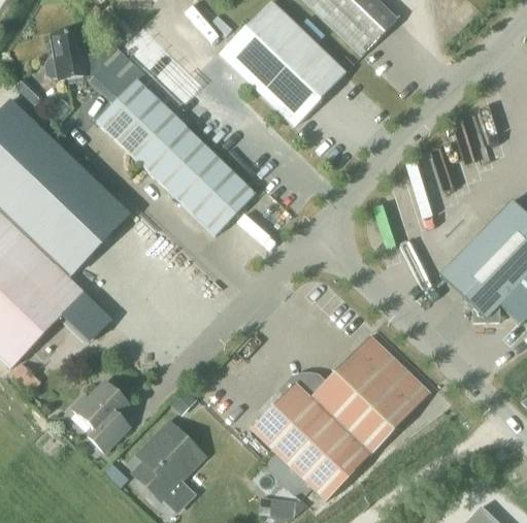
[(293,125),(344,71),(270,0),(219,54),(293,125)]
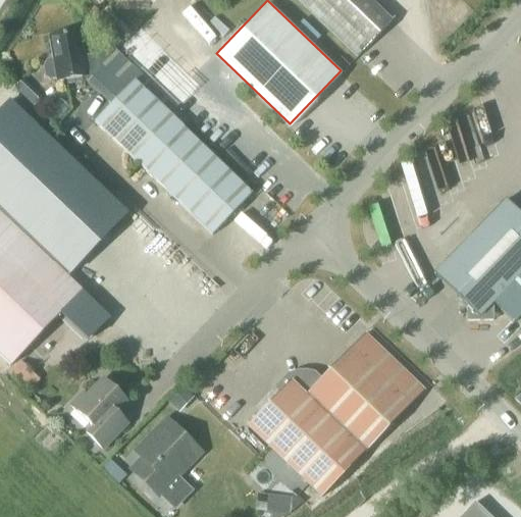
[(302,0),(358,53),(392,17),(373,0),(302,0)]
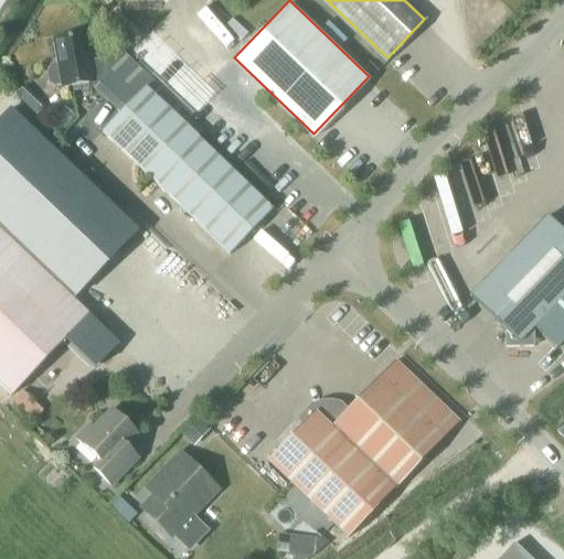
[(183,105),(171,93),(119,42),(107,53),(92,56),(87,29),(53,35),(57,58),(52,60),(49,65),(51,78),(56,83),(62,82),(62,84),(95,78),(95,84),(121,108),(103,128),(150,174),(194,129),(200,135),(206,126),(183,105)]
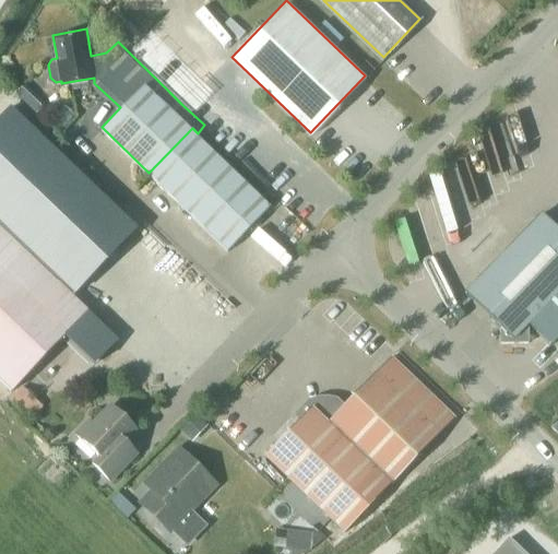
[(14,93),(35,113),(47,101),(26,80),(14,93)]
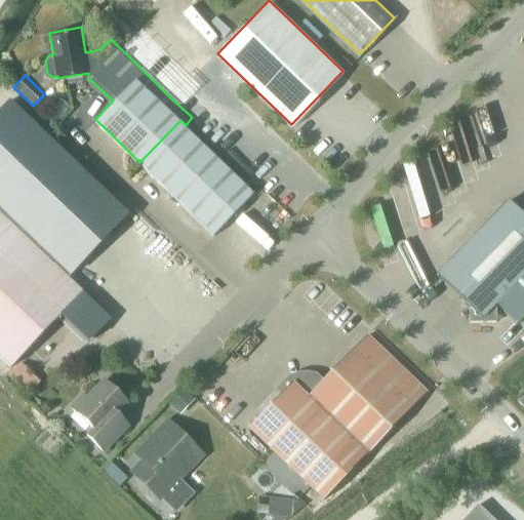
[(159,86),(170,97),(177,90),(166,78),(159,86)]
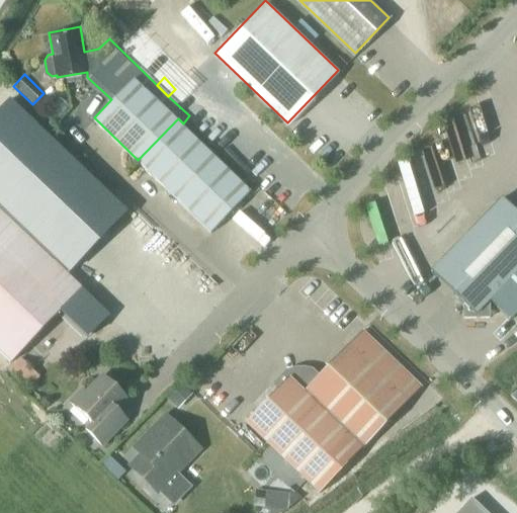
[(0,349),(10,359),(59,309),(80,328),(102,305),(81,285),(67,271),(72,265),(127,206),(10,95),(0,105),(0,349)]
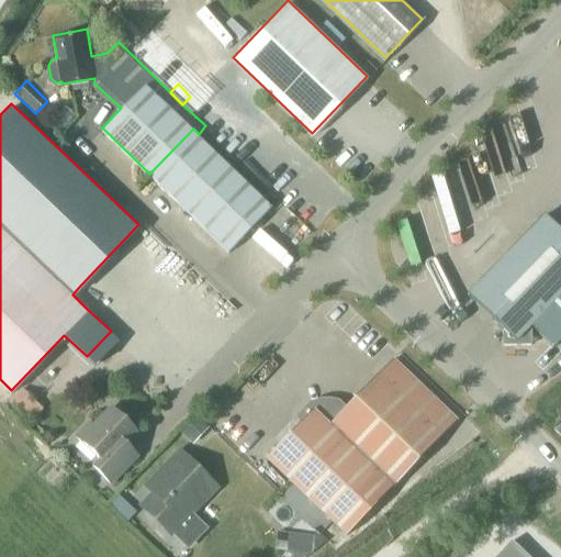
[(149,174),(229,249),(272,204),(199,134),(193,129),(149,174)]
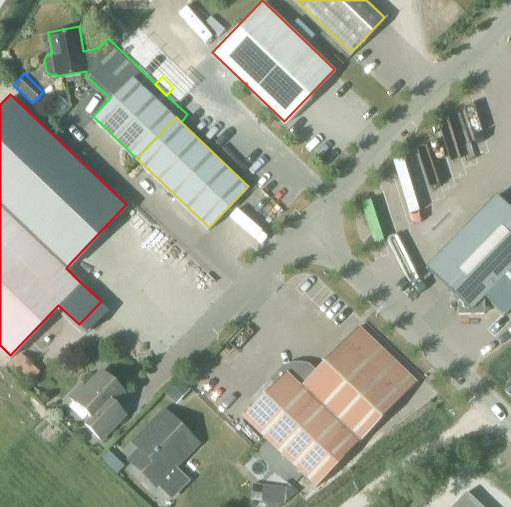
[(510,205),(496,192),(426,265),(458,296),(458,310),(485,310),(484,293),(504,313),(510,306),(510,205)]
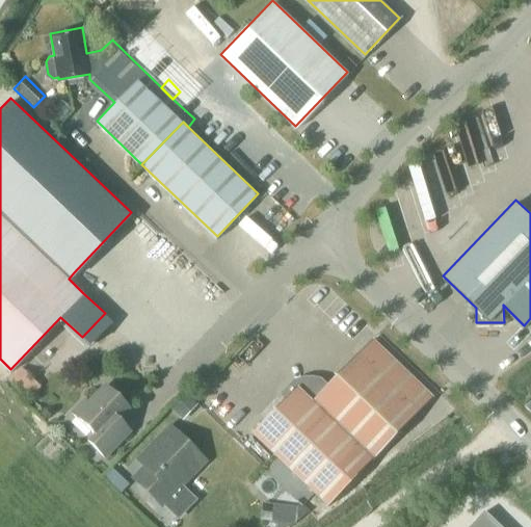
[(320,377),(312,375),(303,376),(295,378),(284,391),(288,394),(253,430),(328,503),(375,455),(433,394),(373,336),(325,385),(320,380),(320,377)]
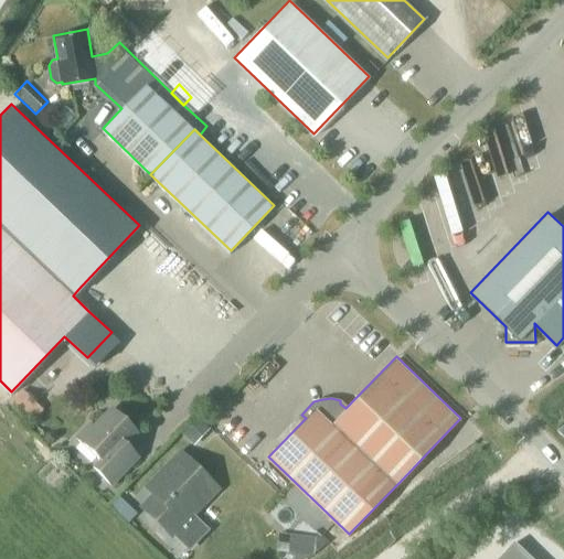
[(44,406),(22,385),(9,398),(31,420),(44,406)]
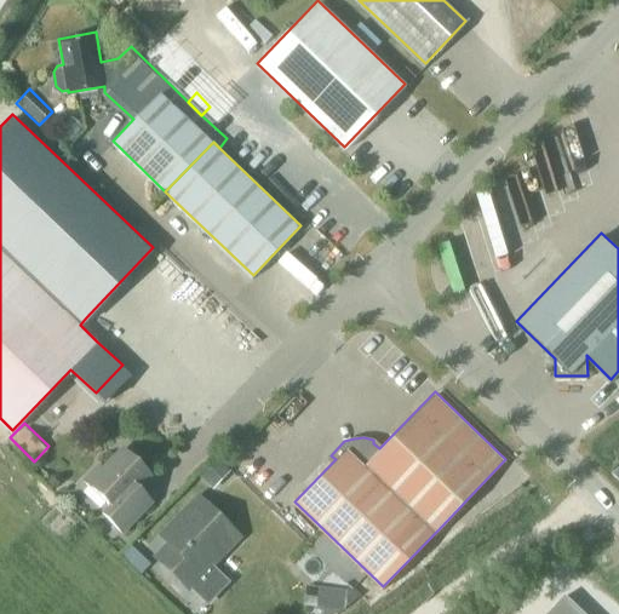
[(153,474),(139,460),(143,457),(132,446),(129,449),(124,446),(104,466),(99,460),(84,477),(116,509),(109,516),(122,528),(150,499),(139,487),(153,474)]
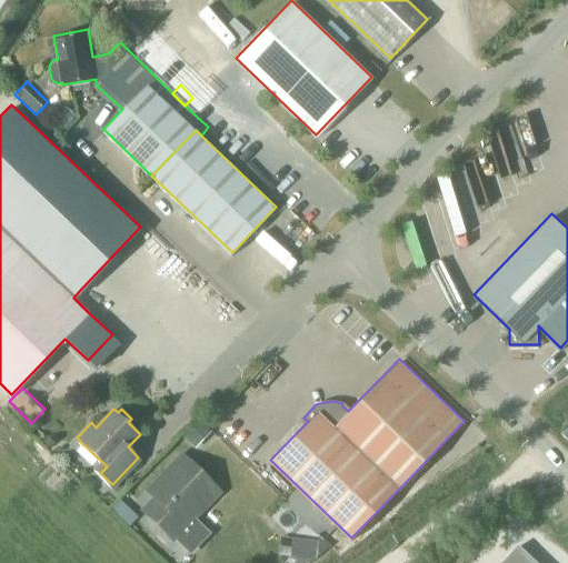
[(212,428),(199,414),(182,432),(196,445),(212,428)]
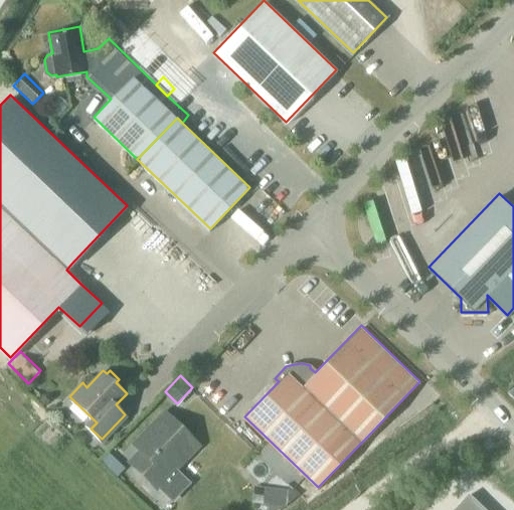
[(192,480),(176,464),(197,443),(165,411),(136,442),(143,449),(134,458),(175,498),(192,480)]
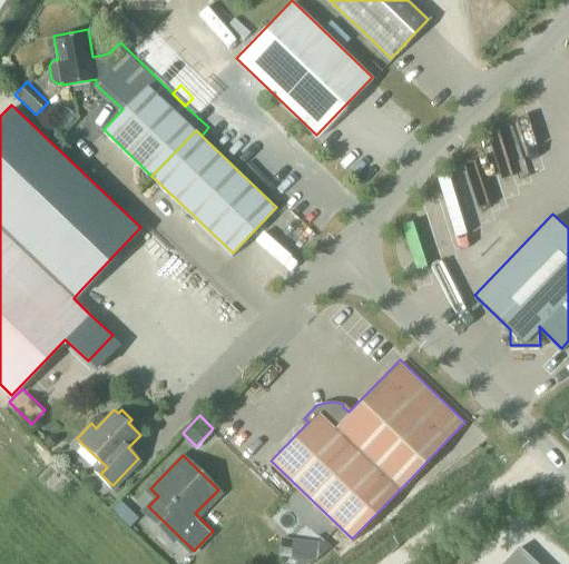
[(121,497),(113,506),(130,524),(139,514),(121,497)]
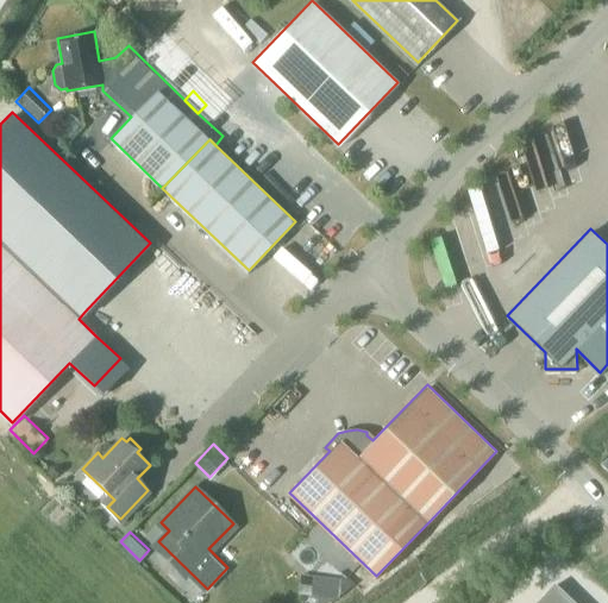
[(342,570),(342,576),(314,572),(312,592),(318,594),(317,602),(327,602),(338,596),(356,580),(349,572),(346,575),(342,570)]
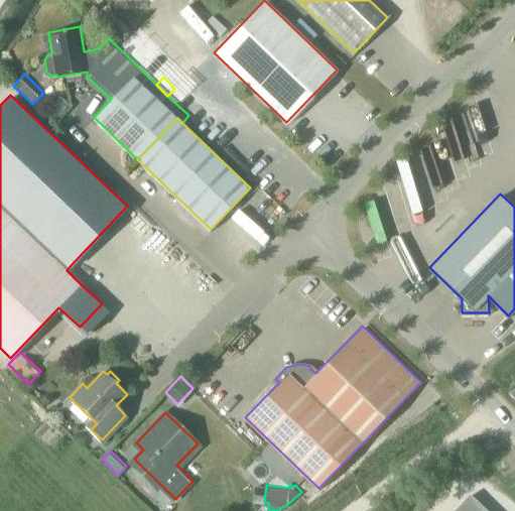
[(455,510),(489,510),(470,492),(454,510),(455,510)]
